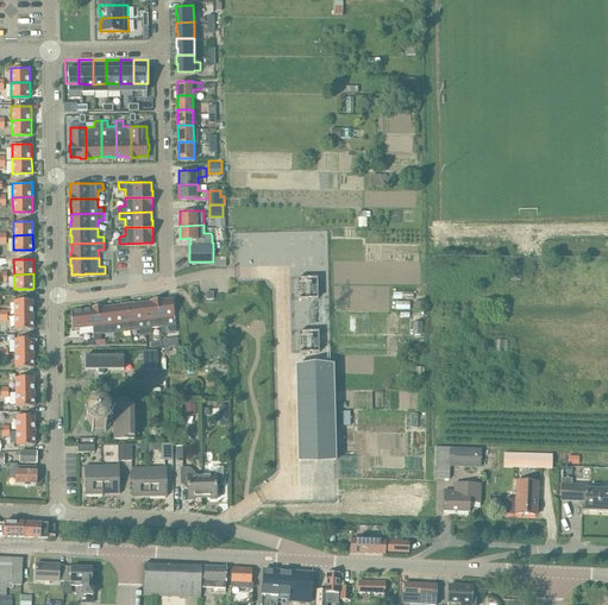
[(170,329),(176,328),(173,296),(164,297),(164,296),(157,297),(161,325),(169,323),(170,329)]
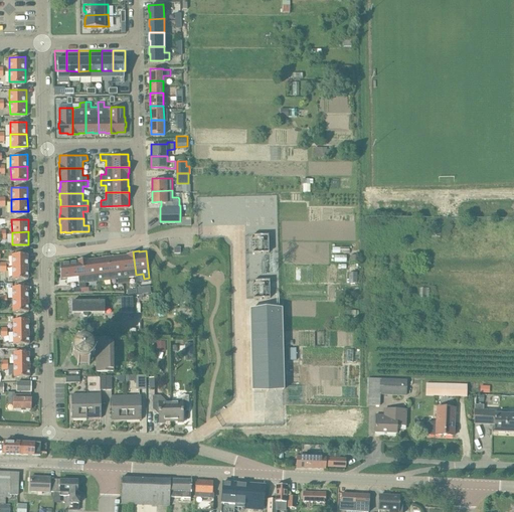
[(12,252),(12,265),(29,264),(29,251),(12,252)]
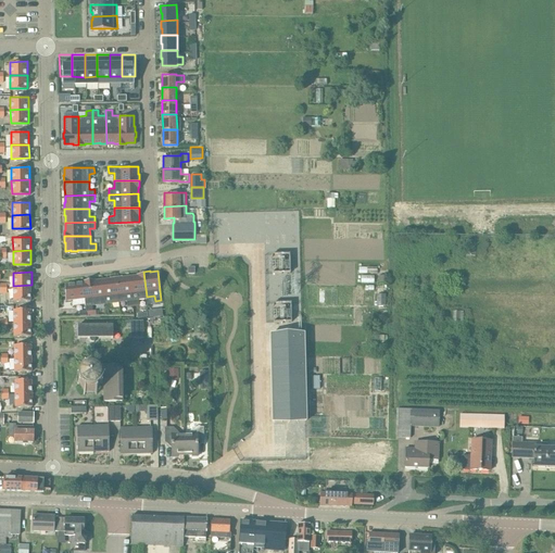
[(139,298),(147,297),(143,272),(137,273),(130,274),(134,303),(139,303),(139,298)]
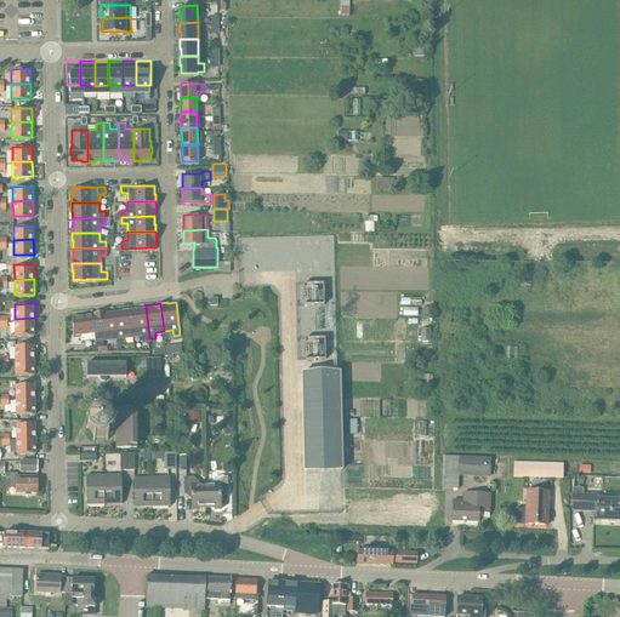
[(146,306),(137,307),(137,306),(130,307),(134,335),(142,333),(143,340),(149,338),(146,306)]
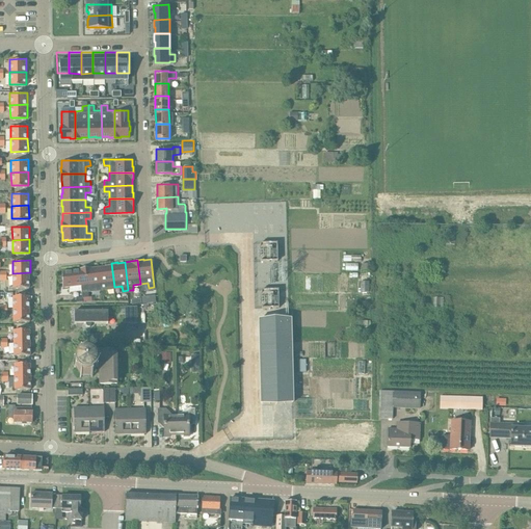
[(107,288),(114,287),(111,263),(105,264),(99,265),(102,293),(107,293),(107,288)]
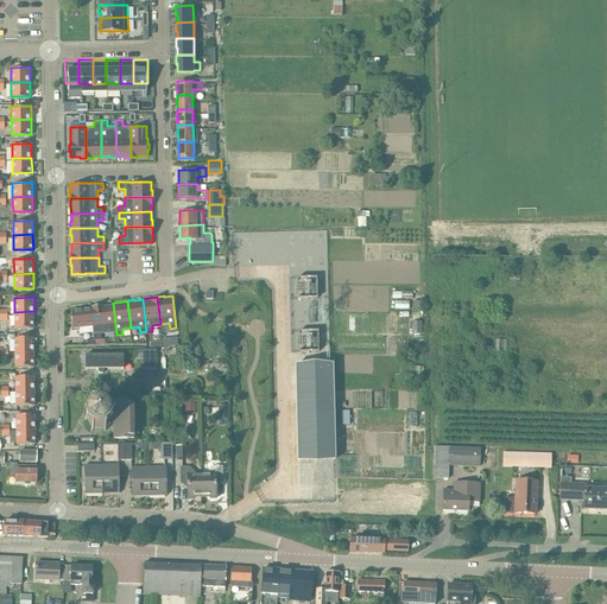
[(113,303),(105,304),(105,303),(97,304),(101,337),(102,337),(101,331),(115,330),(115,335),(117,335),(113,303)]
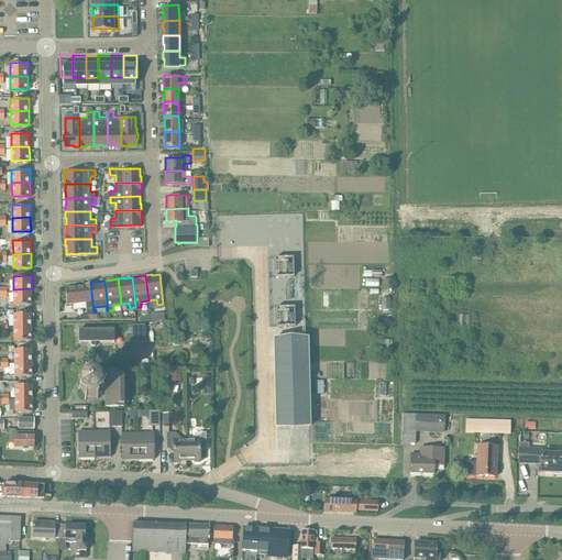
[(88,314),(94,313),(90,282),(84,283),(84,284),(67,285),(66,285),(66,303),(67,303),(86,299),(88,311),(88,314)]
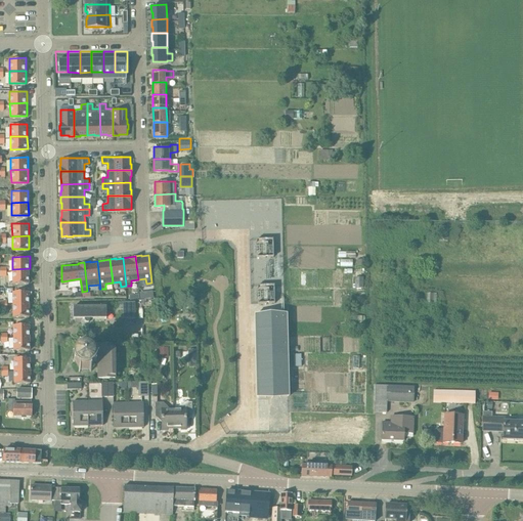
[(30,281),(30,268),(12,269),(12,281),(30,281)]
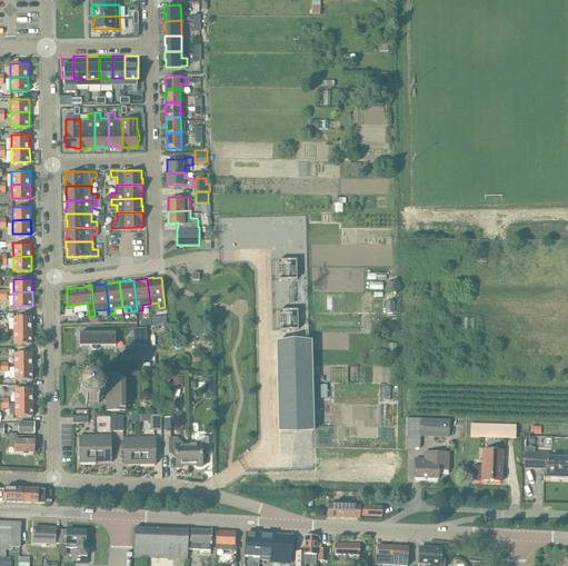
[(395,298),(386,299),(386,310),(396,309),(395,298)]
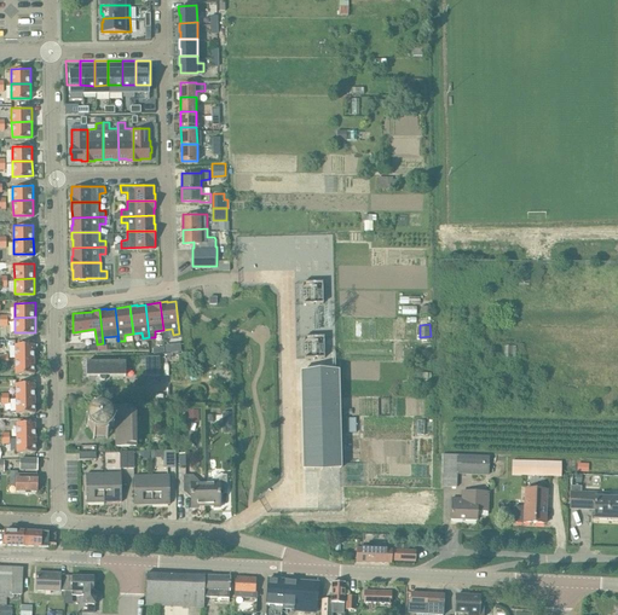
[(15,342),(16,357),(35,357),(35,342),(15,342)]
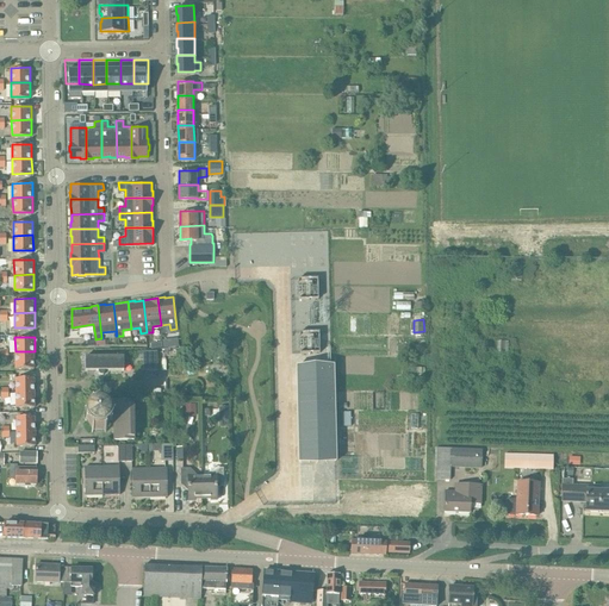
[(143,349),(143,368),(159,368),(157,349),(143,349)]
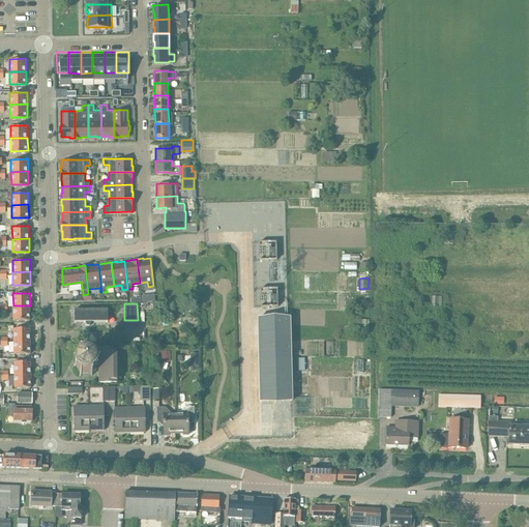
[(30,319),(30,305),(13,305),(13,319),(30,319)]
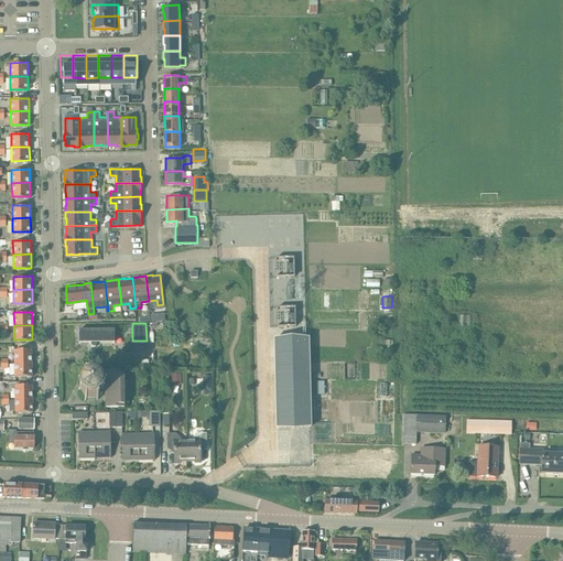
[(91,341),(91,342),(91,343),(93,344),(94,345),(95,345),(96,345),(97,344),(97,343),(97,341),(116,341),(115,327),(79,327),(79,341),(91,341)]
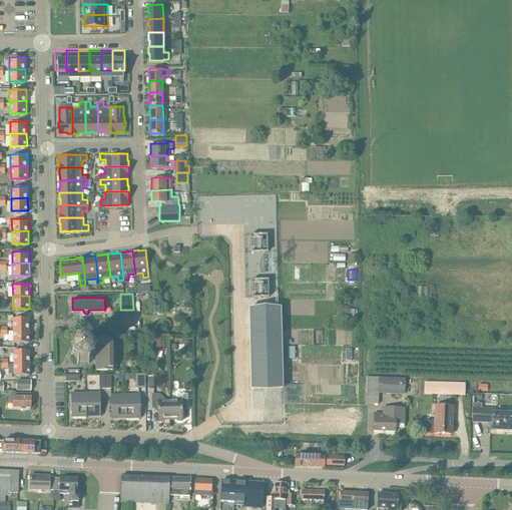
[(280,307),(251,308),(253,385),(282,384),(280,307)]
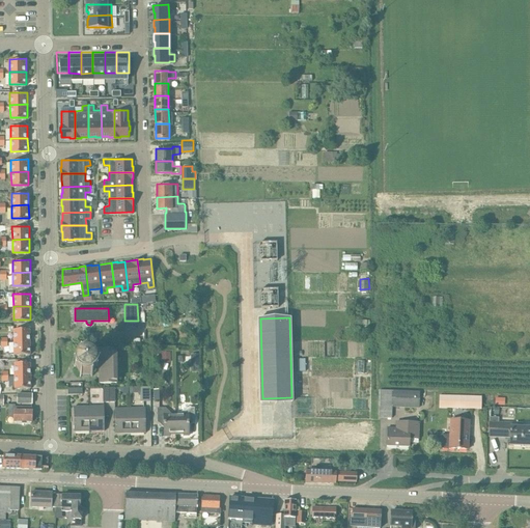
[(14,328),(14,340),(31,340),(31,327),(14,328)]
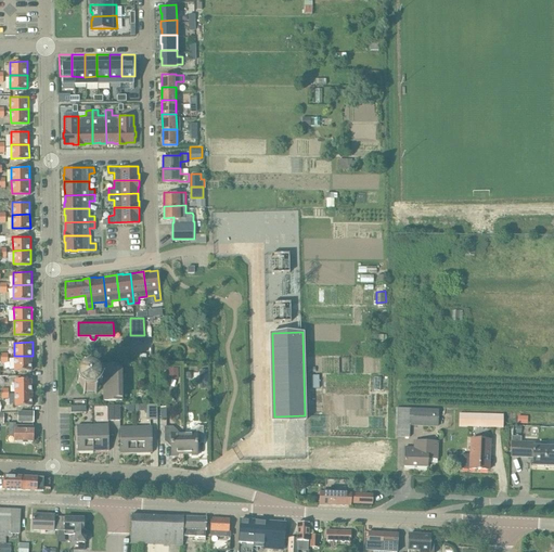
[(33,369),(33,356),(14,356),(14,369),(33,369)]
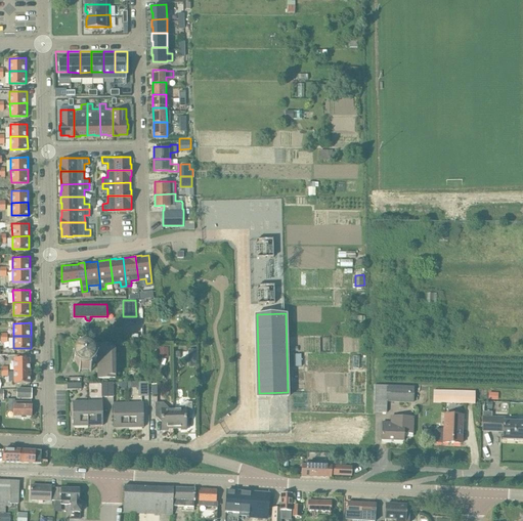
[(97,343),(98,376),(117,376),(116,343),(97,343)]
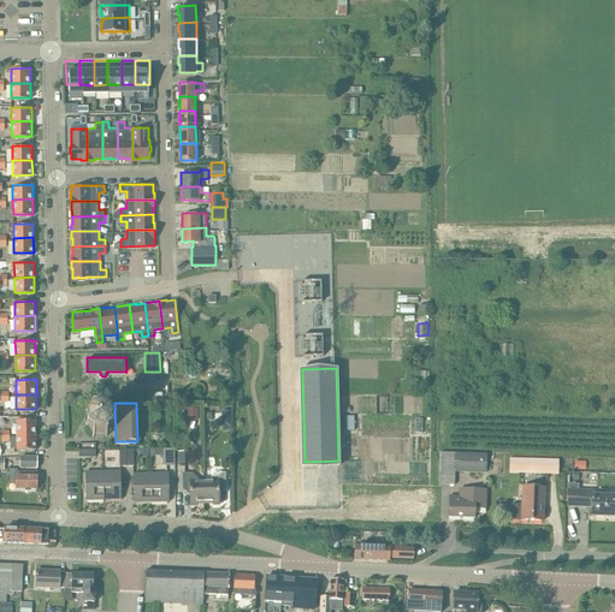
[(199,405),(187,405),(187,417),(199,417),(199,405)]
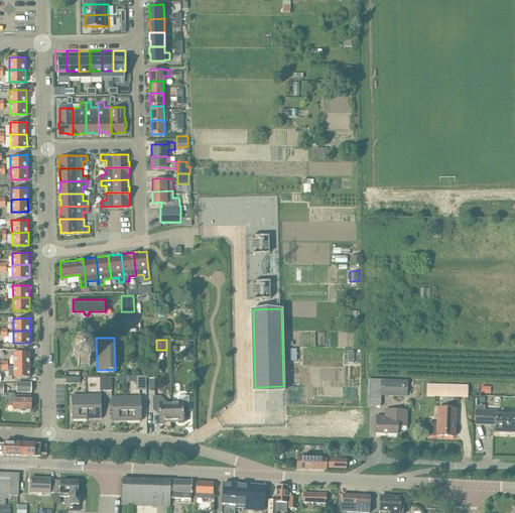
[(73,352),(73,355),(73,356),(74,358),(76,361),(77,362),(79,363),(80,364),(82,364),(85,365),(87,364),(89,364),(91,362),(93,361),(93,360),(95,358),(95,356),(95,354),(96,353),(95,351),(95,349),(94,348),(93,347),(92,346),(91,344),(90,344),(88,343),(86,342),(83,342),(81,343),(79,343),(77,345),(76,345),(75,347),(74,349),(73,350),(73,352)]
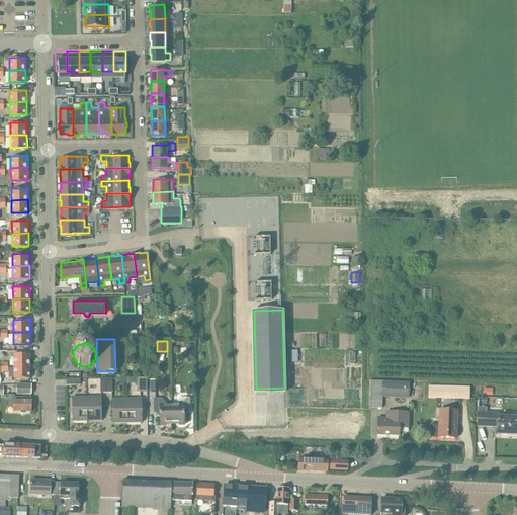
[(14,352),(14,365),(30,365),(30,352),(14,352)]
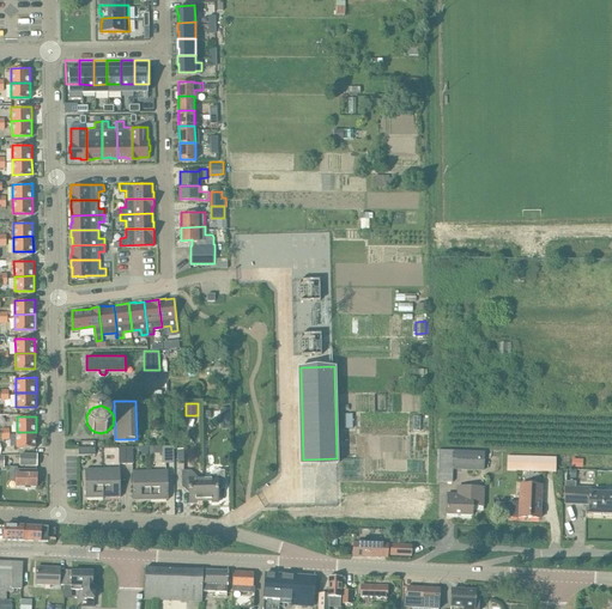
[(36,445),(36,432),(17,432),(17,445),(36,445)]
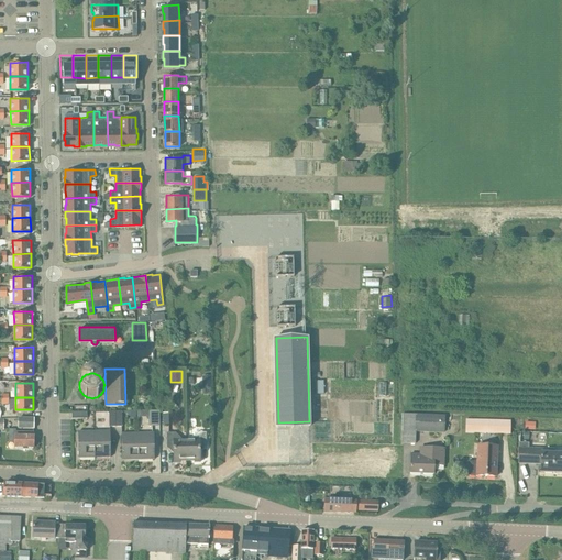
[(149,408),(149,424),(160,424),(160,408),(149,408)]
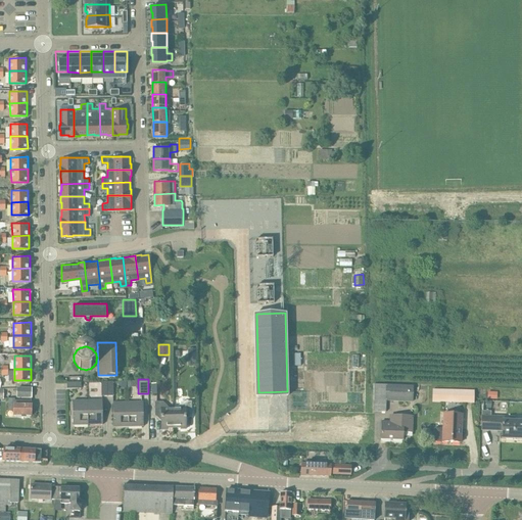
[(373,410),(386,410),(386,398),(413,399),(414,383),(387,382),(374,382),(373,410)]
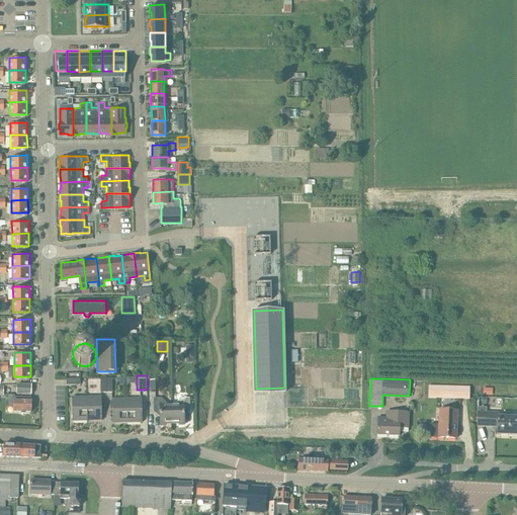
[(18,392),(32,392),(32,382),(18,382),(18,392)]
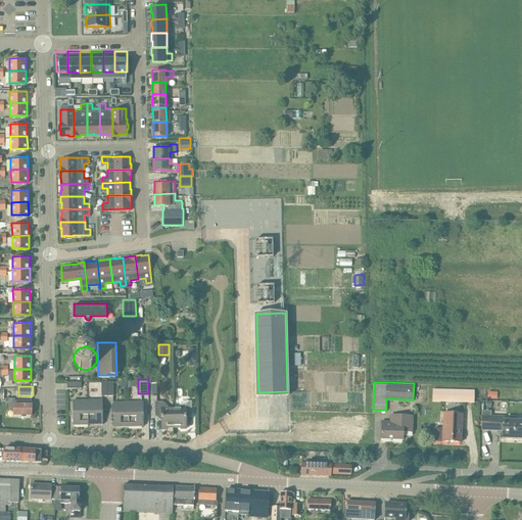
[(433,386),(432,399),(474,400),(475,388),(433,386)]
